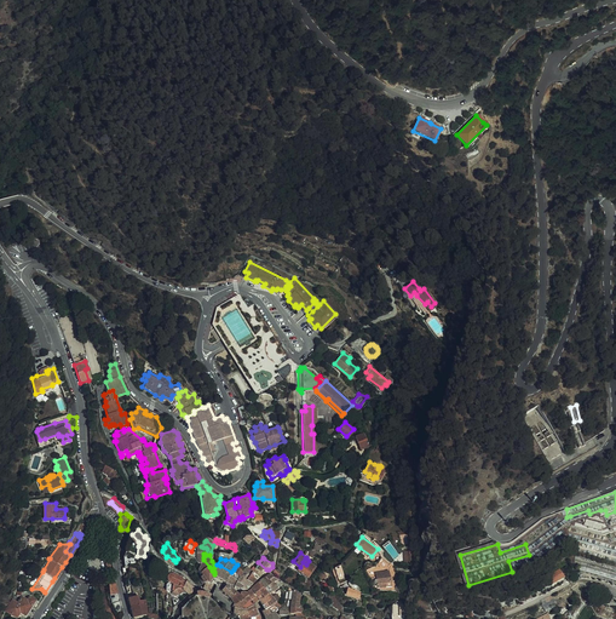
[(390,566),(381,559),(380,563),(387,568),(390,566)]
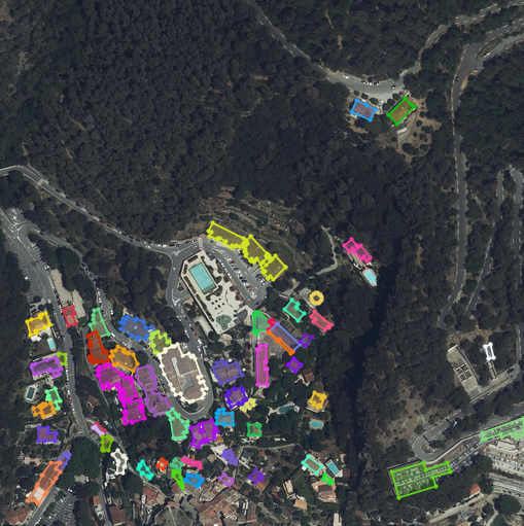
[(178,494),(179,493),(178,493),(181,488),(182,488),(180,485),(178,482),(173,476),(172,476),(170,479),(169,481),(169,482),(169,484),(171,488),(171,489),(174,494),(176,494),(178,494)]
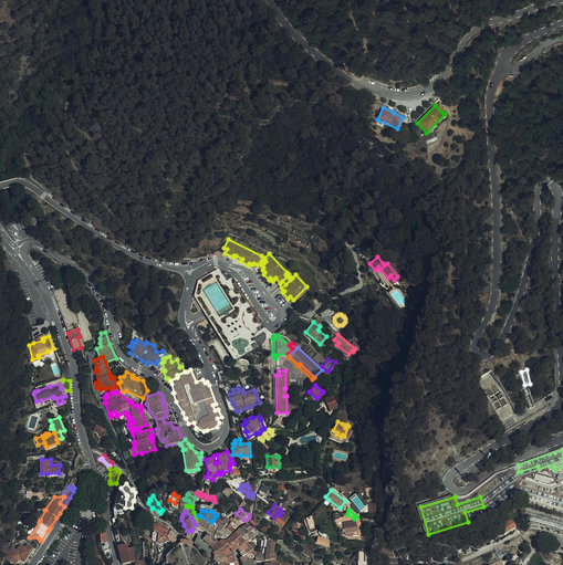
[(272,520),(277,523),(281,525),(288,515),(282,512),(280,515),(277,513),(274,518),(272,520)]
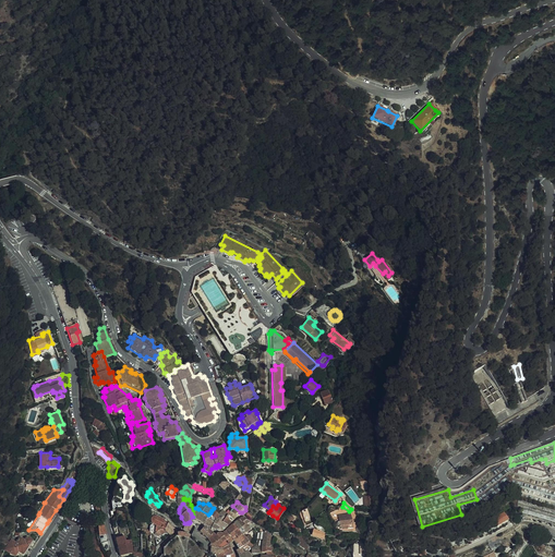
[(229,510),(236,516),(240,512),(232,506),(229,510)]
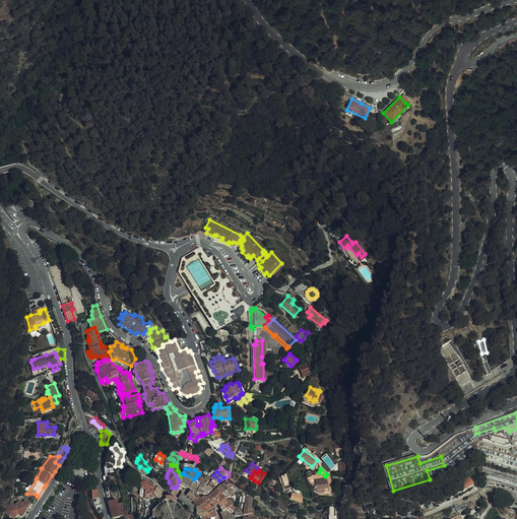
[(285,472),(284,472),(280,474),(283,485),(288,484),(287,478),(285,472)]
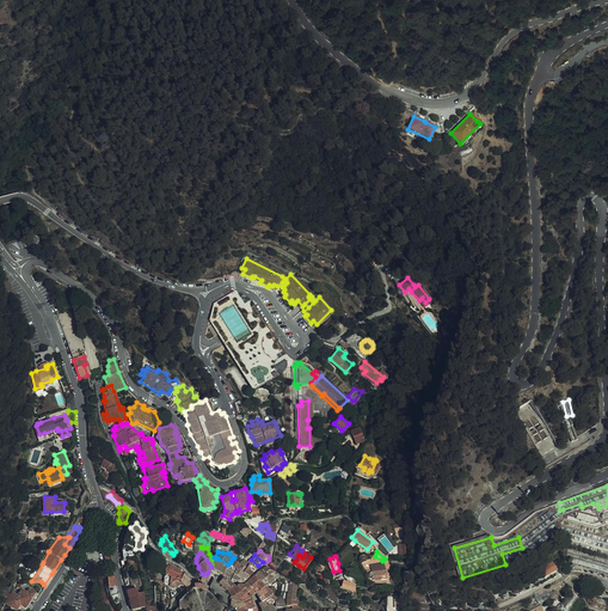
[(214,557),(213,558),(214,562),(214,563),(213,563),(213,566),(214,567),(214,568),(215,569),(223,573),(228,564),(217,558),(214,557)]
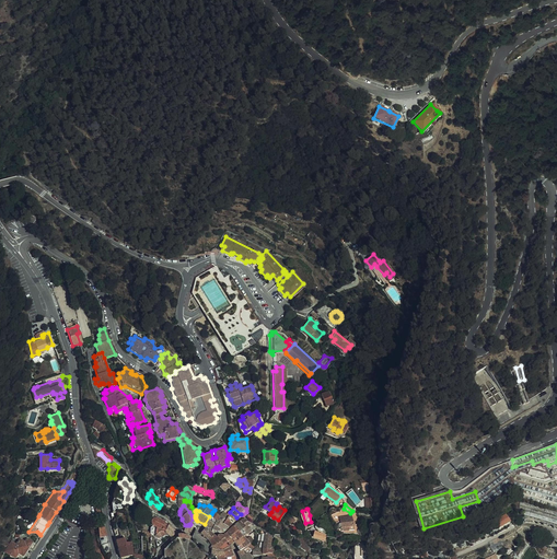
[(219,515),(225,520),(228,514),(222,511),(219,515)]
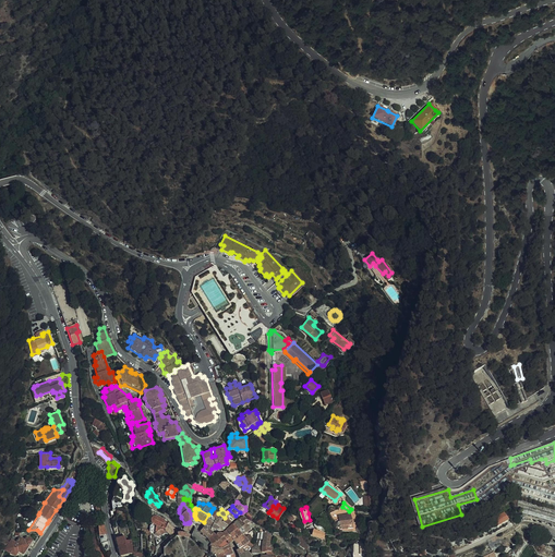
[(222,520),(227,524),(230,522),(232,519),(233,519),(227,512),(225,518),(222,520)]
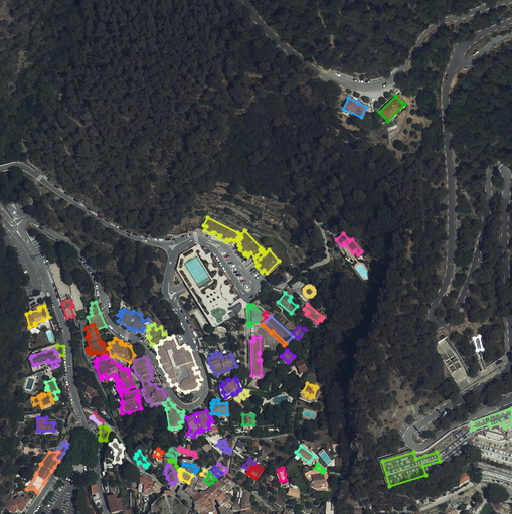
[(192,475),(188,482),(192,484),(194,485),(200,477),(195,474),(194,477),(192,475)]
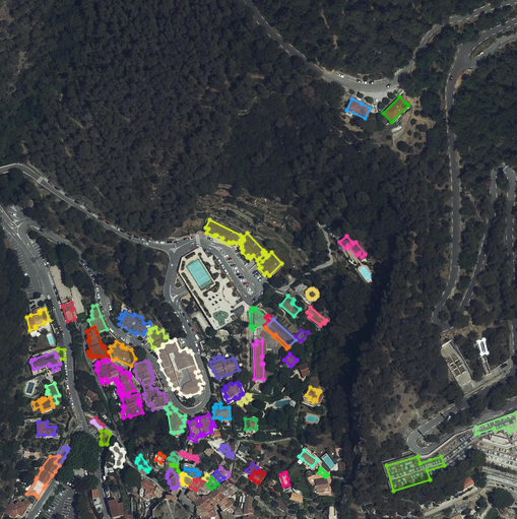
[(202,481),(196,490),(197,491),(206,493),(208,493),(211,489),(207,484),(209,482),(203,478),(202,481)]
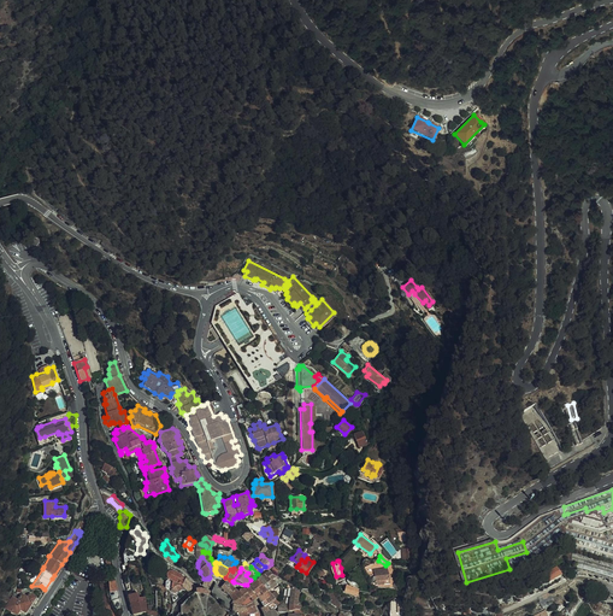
[(373,573),(376,581),(384,580),(384,584),(392,584),(390,582),(387,569),(373,573)]
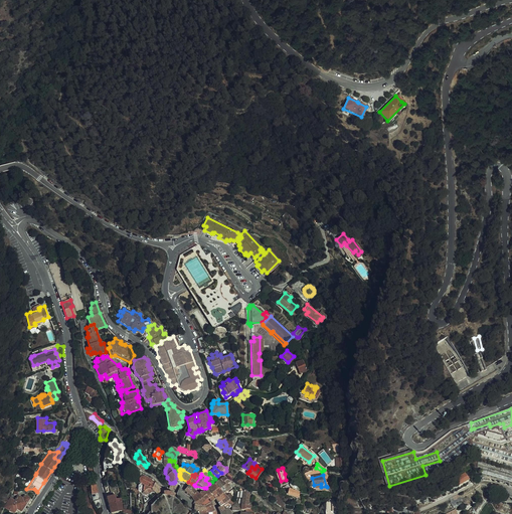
[(471,476),(460,482),(464,489),(474,483),(471,476)]
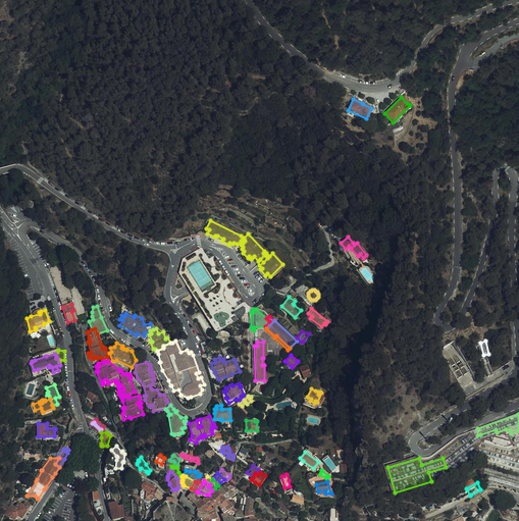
[(218,488),(217,488),(219,490),(221,495),(220,496),(223,499),(216,504),(217,504),(218,505),(222,502),(226,499),(228,497),(230,496),(234,493),(231,488),(234,487),(231,485),(230,484),(225,487),(223,484),(218,488)]
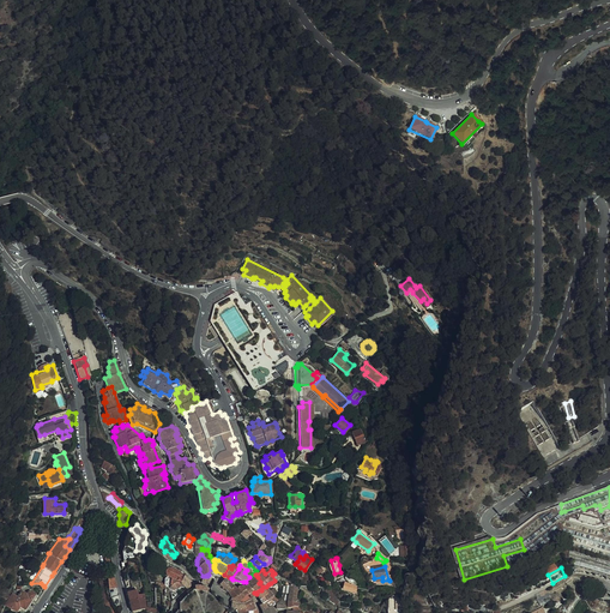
[(158,581),(156,581),(156,583),(161,583),(162,587),(164,587),(164,584),(168,586),(170,587),(173,587),(174,588),(176,588),(177,587),(182,583),(186,588),(187,588),(188,587),(192,584),(194,582),(191,580),(188,577),(185,575),(183,577),(181,582),(176,581),(175,582),(174,582),(171,581),(170,582),(169,582),(164,581),(158,581)]
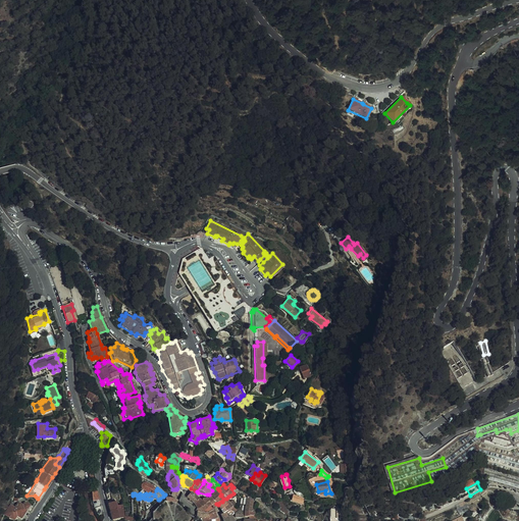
[(219,490),(217,488),(213,492),(209,497),(210,497),(211,498),(212,499),(213,500),(220,496),(221,495),(219,490)]
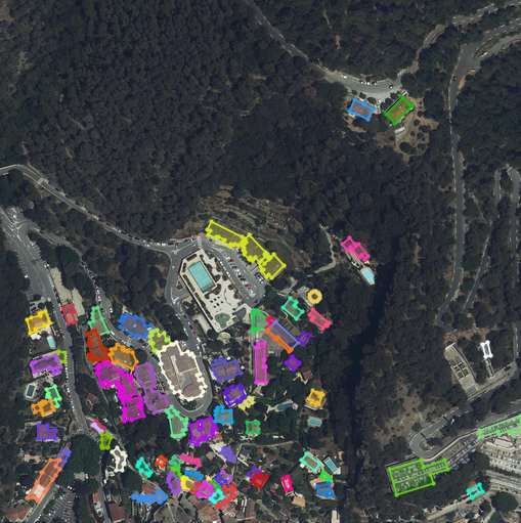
[(187,500),(194,505),(196,504),(200,499),(200,498),(191,492),(185,499),(187,500)]
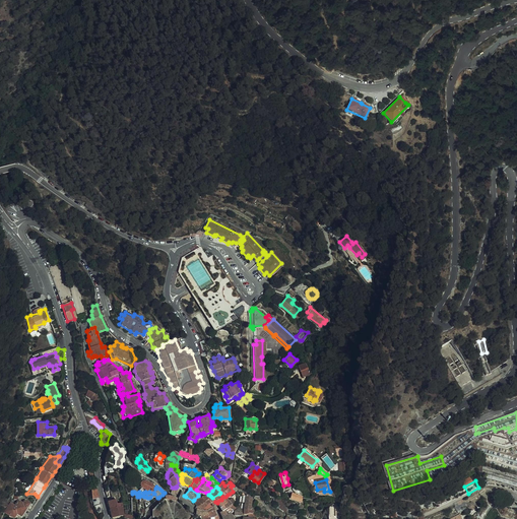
[(101,490),(94,491),(95,500),(103,499),(101,490)]
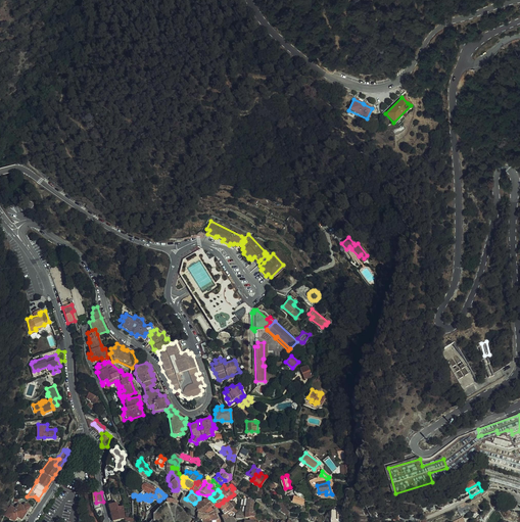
[(252,506),(252,501),(251,500),(249,499),(245,495),(243,494),(242,496),(243,497),(243,503),(246,504),(245,506),(244,512),(248,512),(251,512),(252,506)]
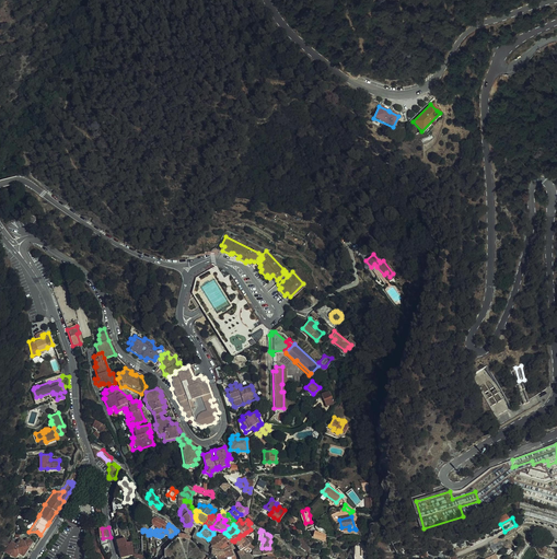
[(255,538),(253,531),(247,534),(246,535),(245,536),(251,544),(253,543),(254,540),(255,538)]
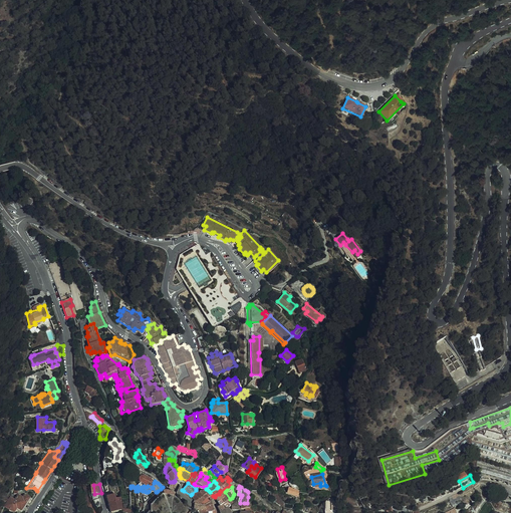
[(192,495),(194,499),(195,499),(197,500),(202,496),(198,491),(196,490),(192,494),(191,495),(192,495)]
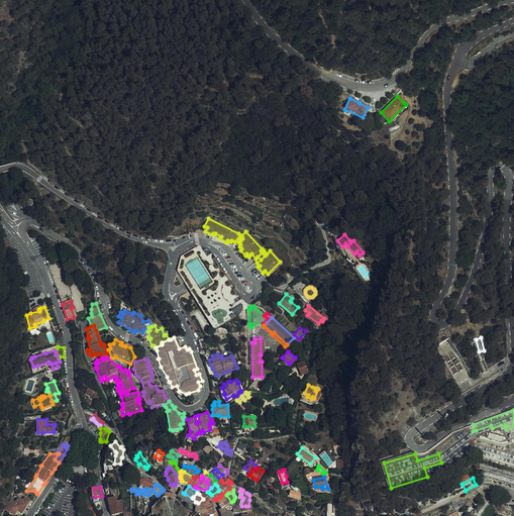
[(276,499),(278,501),(279,503),(282,505),(284,502),(283,502),(281,501),(279,499),(279,493),(276,494),(276,499)]
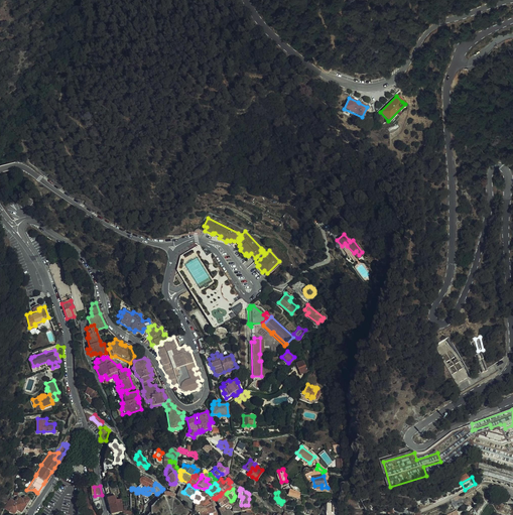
[(231,501),(226,494),(225,494),(222,496),(219,500),(217,501),(220,506),(231,501)]
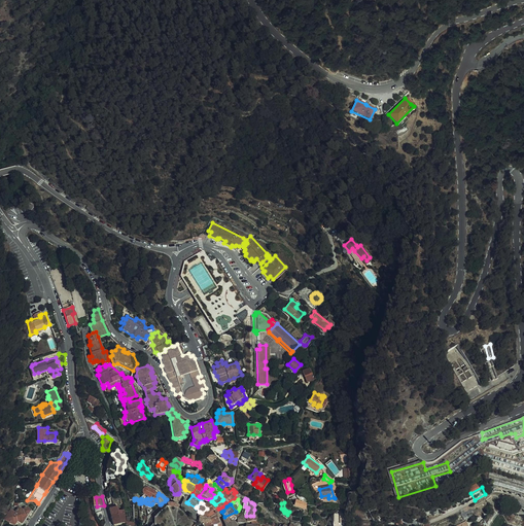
[(13,510),(12,510),(10,507),(4,517),(8,520),(10,517),(15,521),(15,520),(16,519),(22,522),(28,513),(30,509),(25,505),(23,509),(18,505),(14,511),(13,510)]
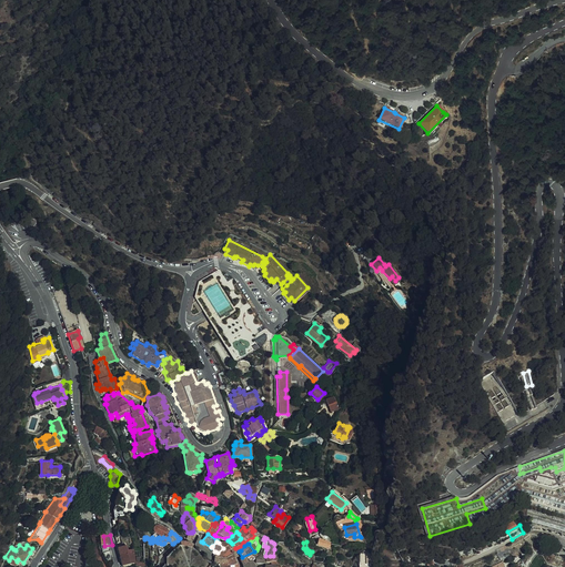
[(129,557),(121,559),(122,564),(122,565),(124,565),(133,562),(134,565),(144,565),(145,563),(144,562),(141,560),(135,560),(134,555),(133,549),(129,550),(130,552),(128,553),(129,557)]
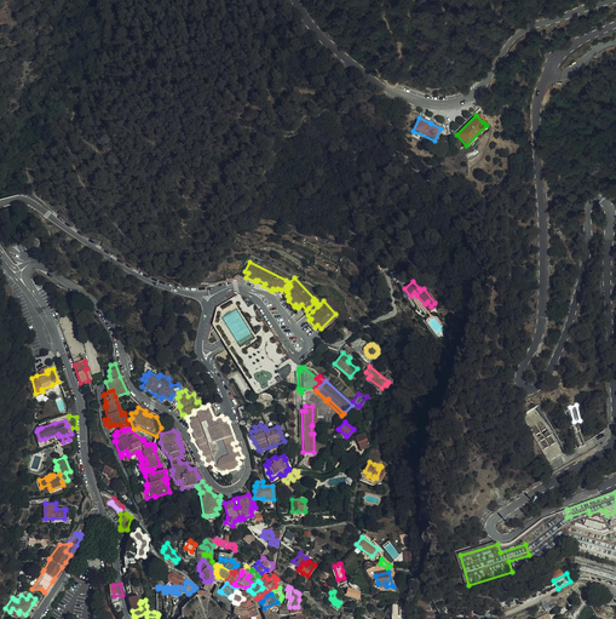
[(281,606),(280,601),(277,602),(264,608),(262,609),(263,612),(264,614),(275,608),(281,606)]
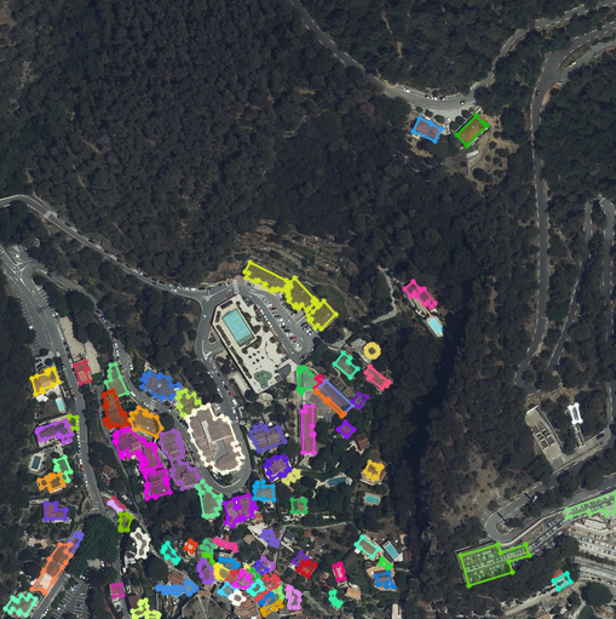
[(241,618),(240,617),(245,617),(258,613),(257,608),(257,606),(254,602),(252,603),(245,607),(247,611),(242,612),(241,613),(239,613),(237,614),(237,618),(241,618)]
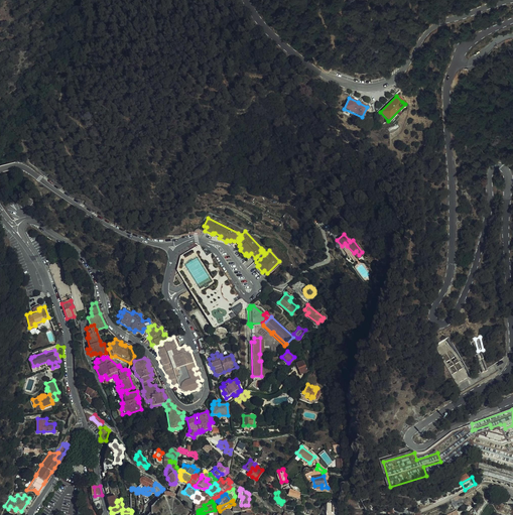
[(251,505),(248,505),(245,505),(241,505),(241,510),(243,510),(245,510),(245,512),(246,513),(249,513),(250,513),(252,513),(255,513),(254,511),(253,508),(252,508),(251,508),(251,505)]
